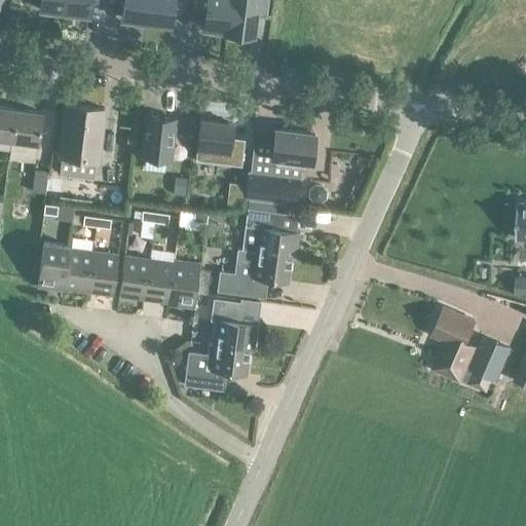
[(39,0),(39,7),(64,10),(65,0),(39,0)]
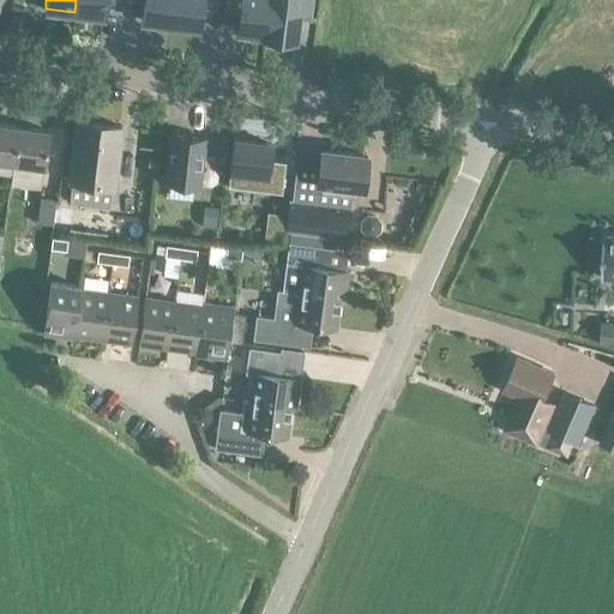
[(76,0),(74,12),(103,16),(104,0),(76,0)]
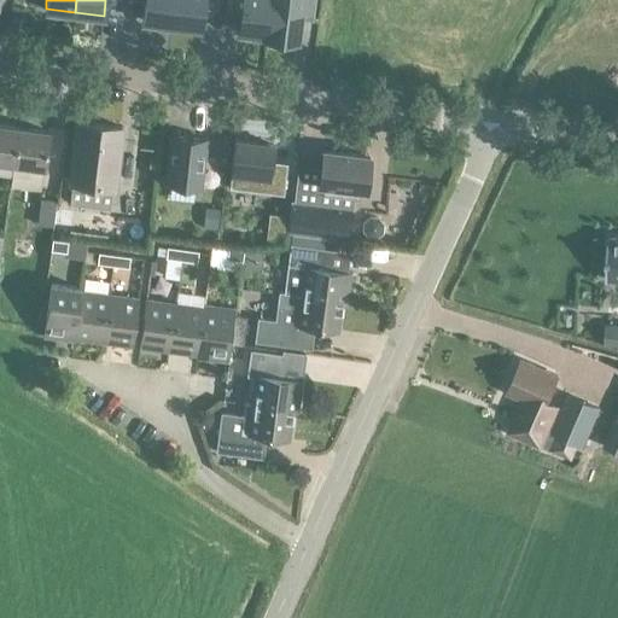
[(144,0),(143,21),(170,23),(173,0),(144,0)]
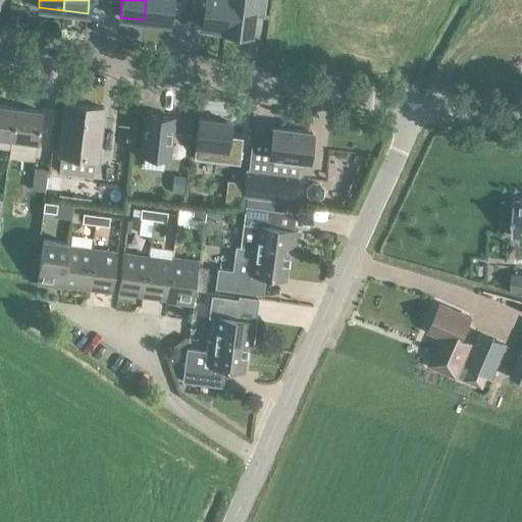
[(146,0),(144,19),(168,22),(170,6),(170,0),(146,0)]
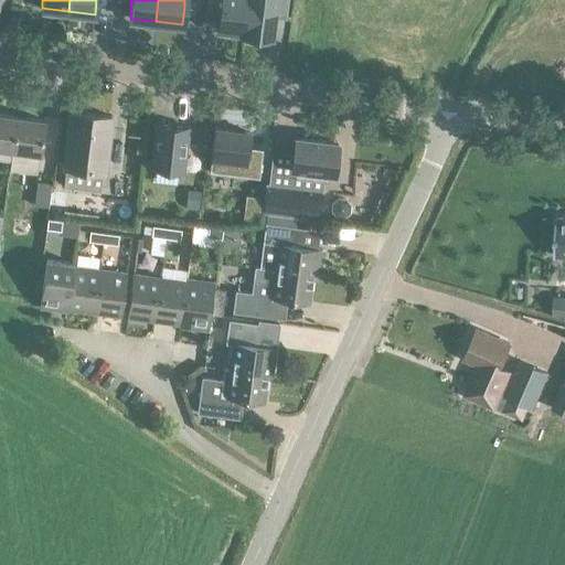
[(220,0),(220,10),(217,29),(243,32),(244,32),(247,0),(220,0)]
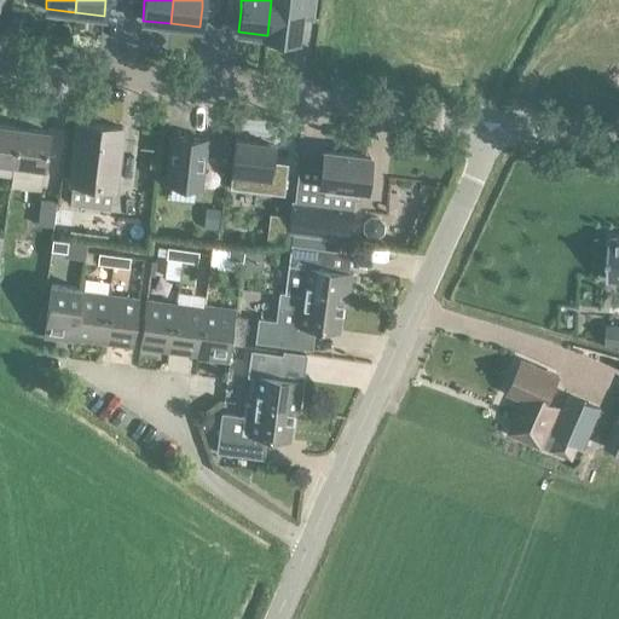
[(300,7),(314,10),(314,0),(271,0),(267,35),(266,35),(296,39),(299,18),(300,7)]
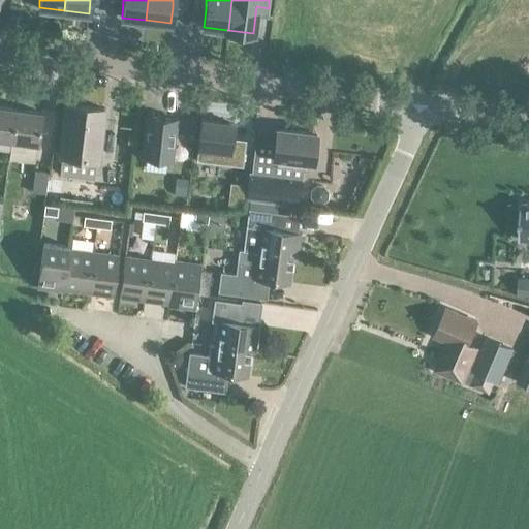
[(62,154),(96,158),(97,159),(103,107),(65,103),(59,154),(62,154)]
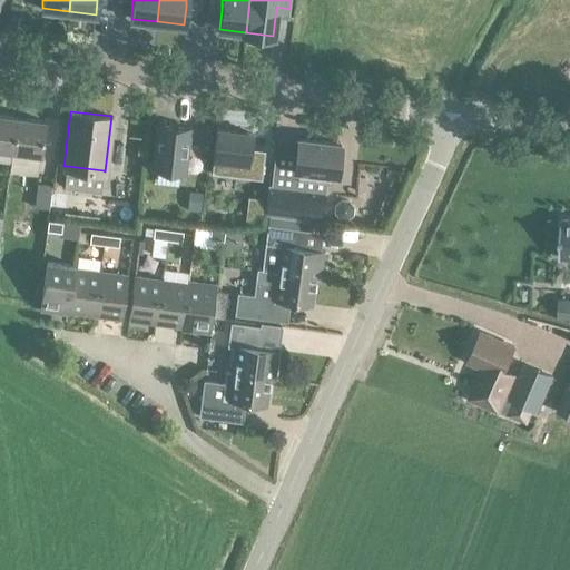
[(0,160),(9,163),(10,150),(15,117),(0,115),(0,160)]
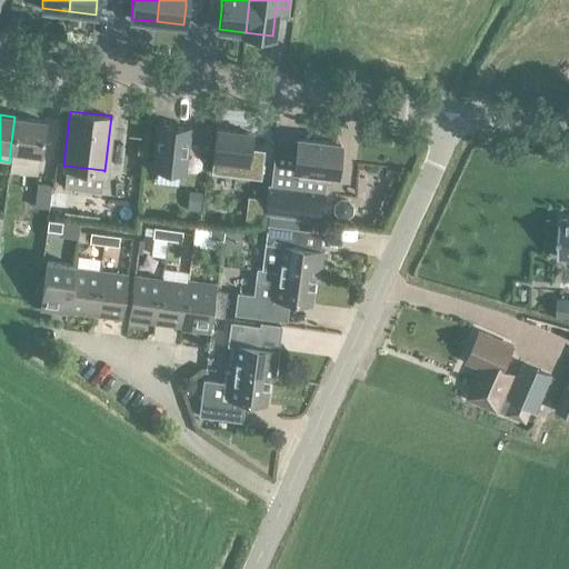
[(9,162),(8,171),(36,175),(38,153),(40,153),(45,120),(15,117),(10,150),(9,162)]
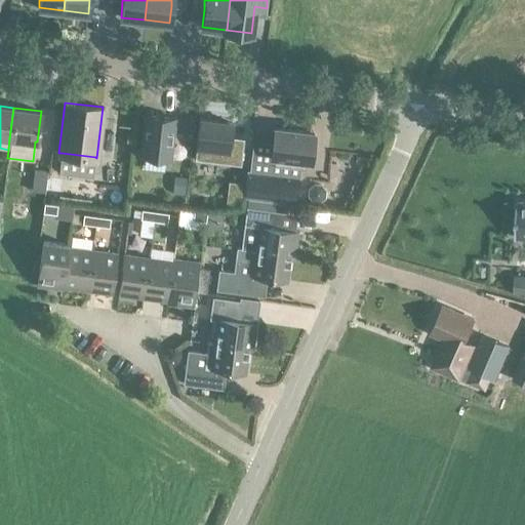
[(169,159),(174,118),(146,115),(142,156),(169,159)]
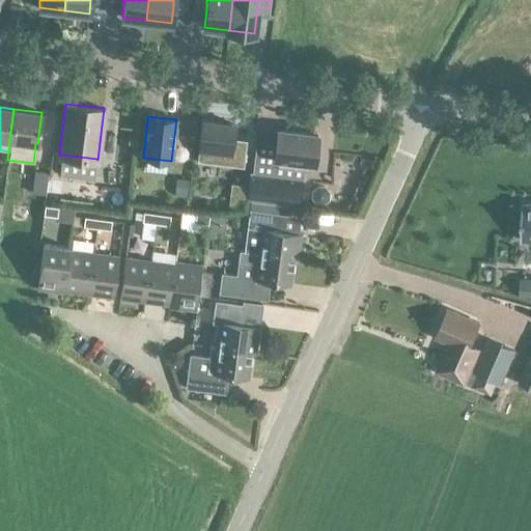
[(243,169),(247,140),(233,138),(235,124),(201,120),(196,164),(243,169)]
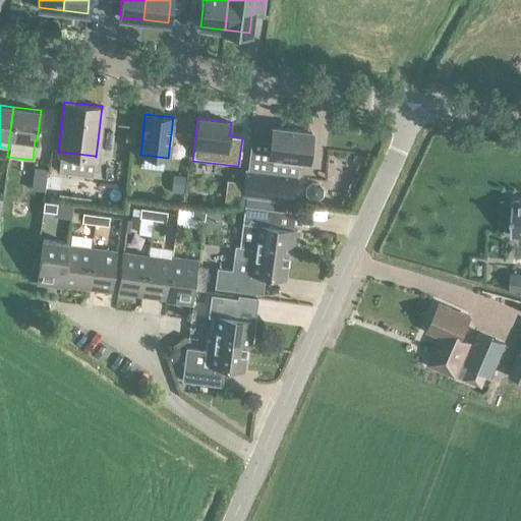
[(271,137),(269,155),(267,171),(247,169),(245,168),(242,194),(295,201),(299,163),(303,163),(303,159),(307,160),(311,130),(272,125),(271,137)]
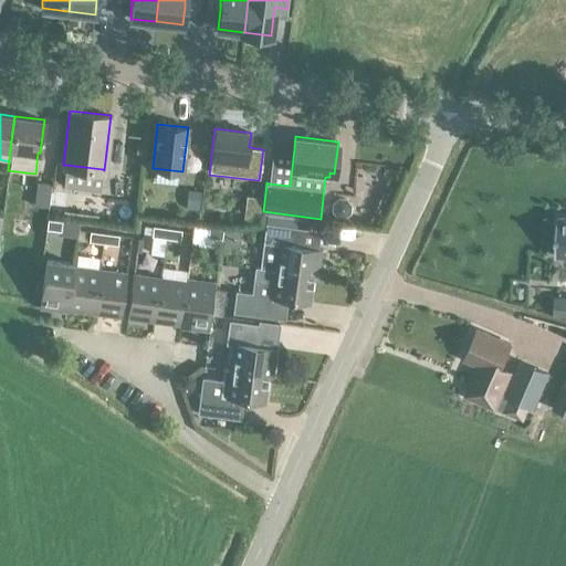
[(103,176),(103,169),(66,165),(65,174),(63,186),(92,189),(94,175),(103,176)]
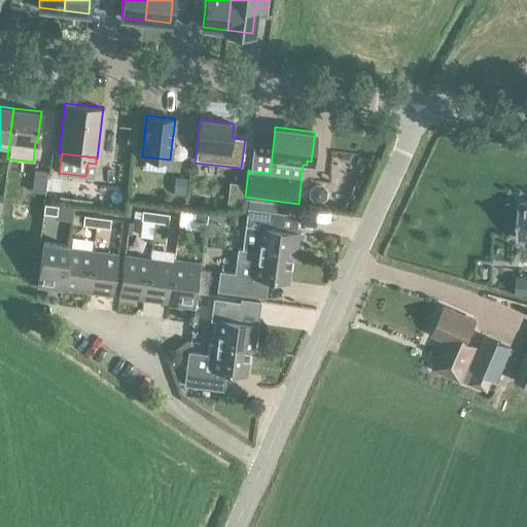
[(34,170),(32,190),(46,192),(48,171),(34,170)]
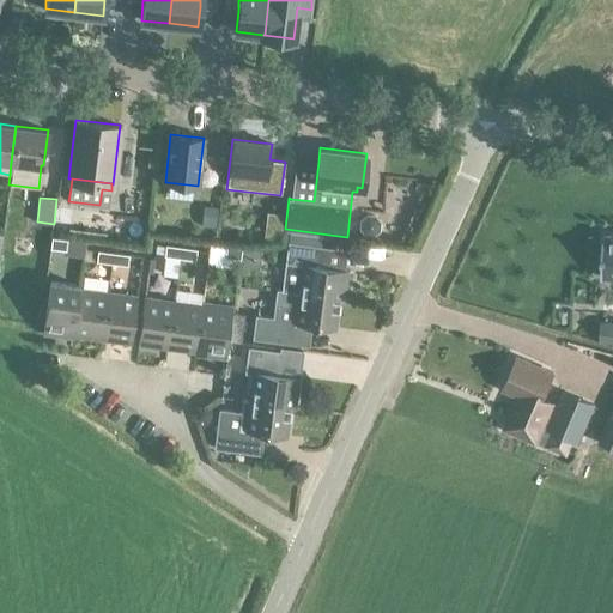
[(218,208),(205,207),(204,225),(216,226),(218,208)]
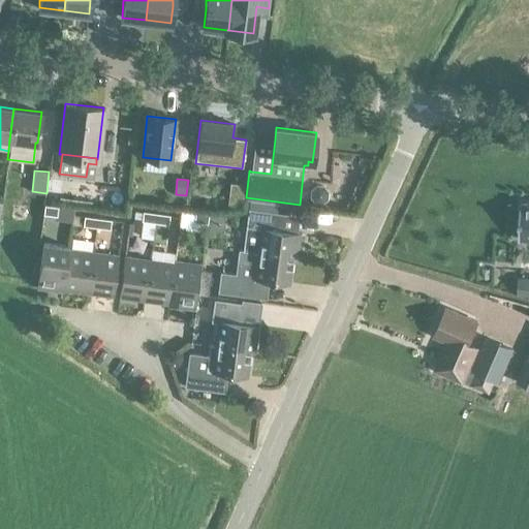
[(329,192),(324,187),(316,186),(311,190),(310,197),(315,204),(322,205),(328,199),(329,192)]
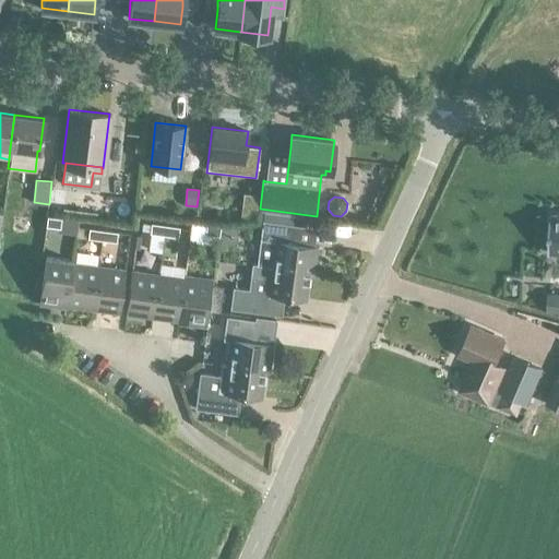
[(558,214),(548,214),(548,252),(558,252),(558,214)]
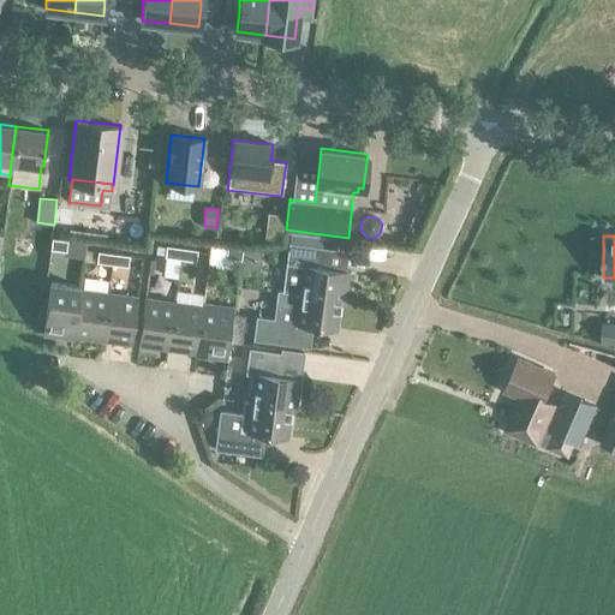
[(51,238),(51,246),(65,249),(66,240),(51,238)]
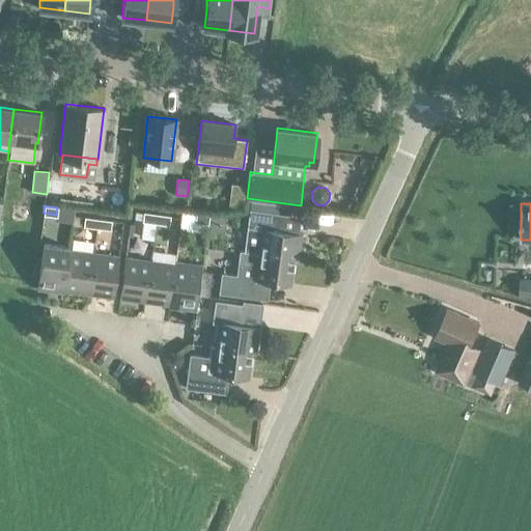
[(250,206),(245,251),(295,258),(299,258),(302,233),(299,232),(276,229),(278,211),(250,206)]
